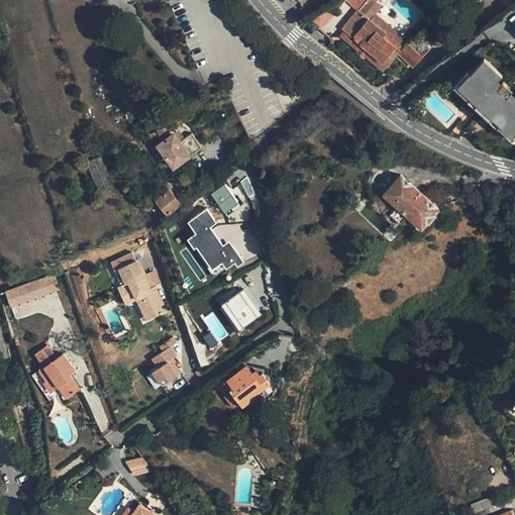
[(368,0),(346,0),(345,2),(356,12),(368,0)]
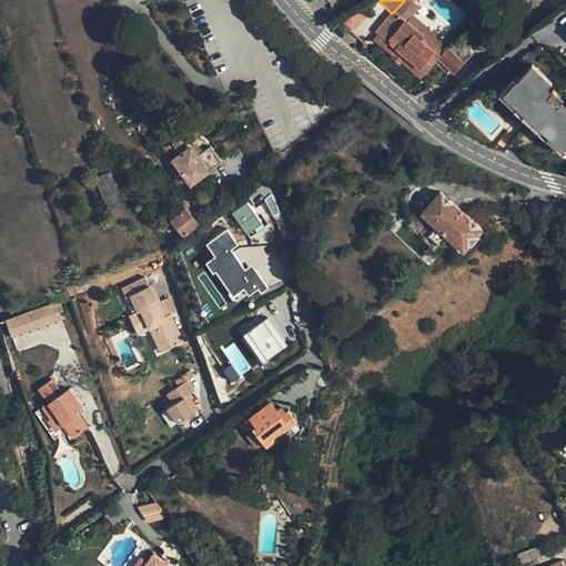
[(417,71),(430,57),(432,54),(418,41),(421,38),(392,13),(374,34),(417,71)]
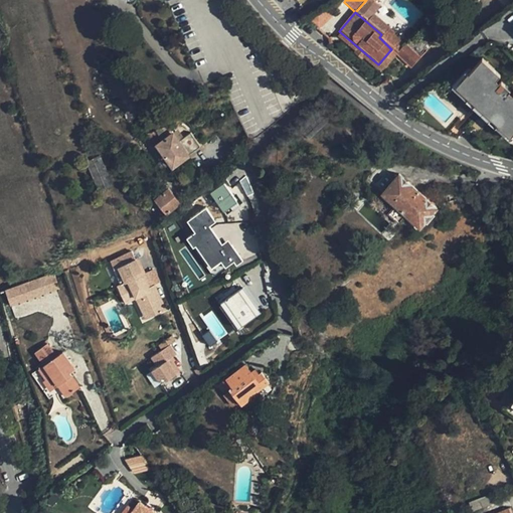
[(391,49),(389,51),(394,55),(400,47),(402,45),(385,30),(381,34),(379,37),(391,49)]
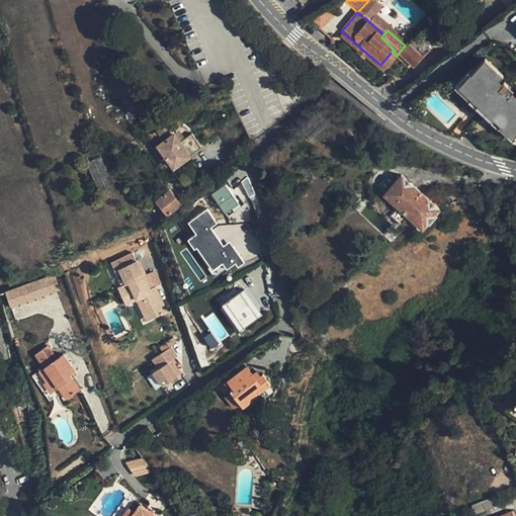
[(403,48),(397,56),(413,69),(419,61),(403,48)]
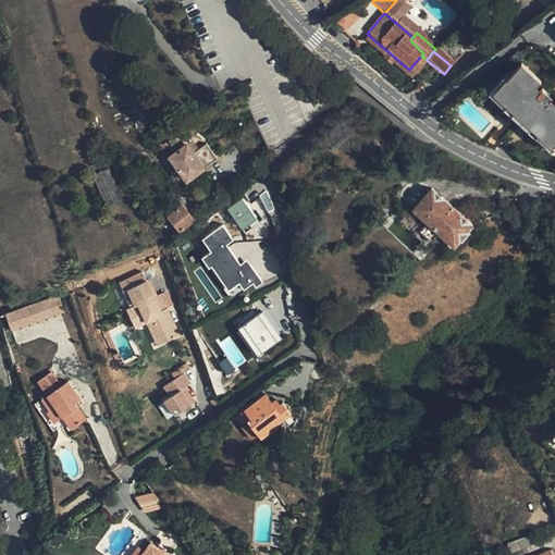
[(550,146),(554,139),(554,101),(551,107),(546,101),(550,98),(542,90),(538,94),(534,90),(540,84),(522,65),(495,93),(500,98),(507,105),(505,107),(513,114),(516,112),(529,126),(527,128),(535,137),(538,135),(550,146)]
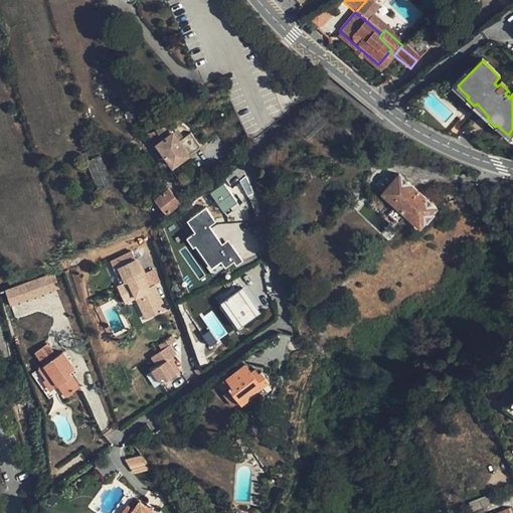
[(333,115),(344,109),(340,104),(329,111),(333,115)]
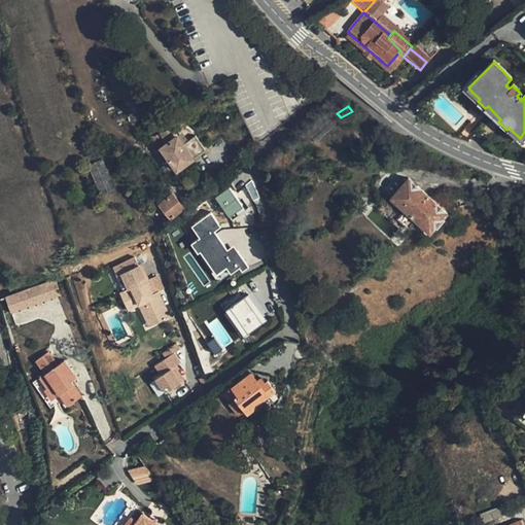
[(175,172),(201,150),(191,138),(179,146),(168,132),(151,137),(158,149),(175,172)]
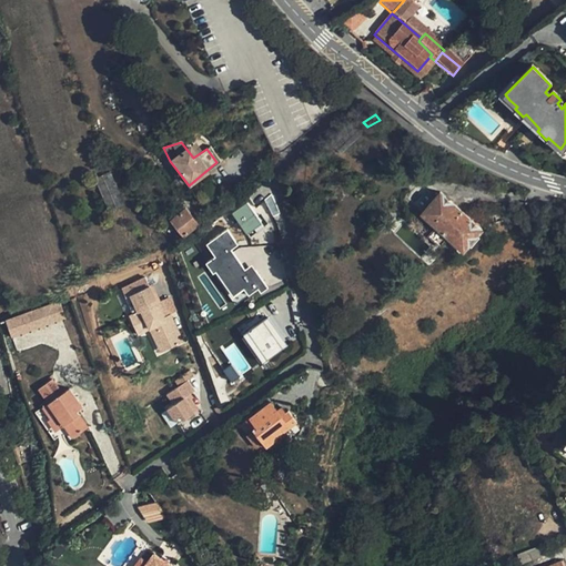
[(94,182),(108,209),(123,201),(109,174),(94,182)]
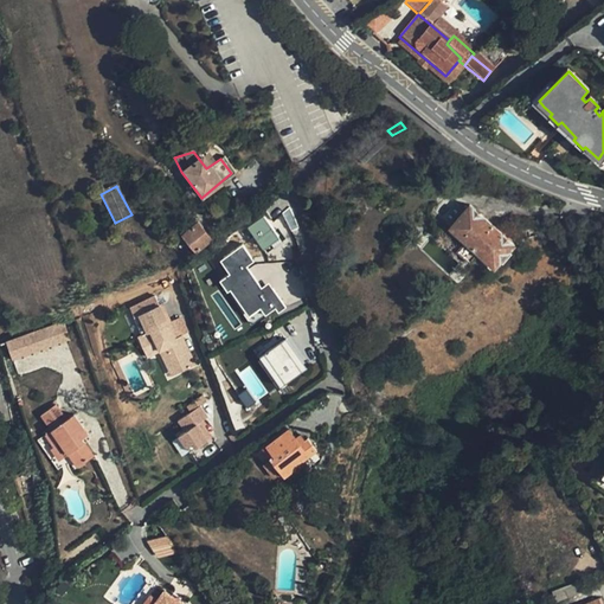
[(293,243),(302,236),(289,203),(278,207),(283,224),(289,232),(287,235),(293,243)]
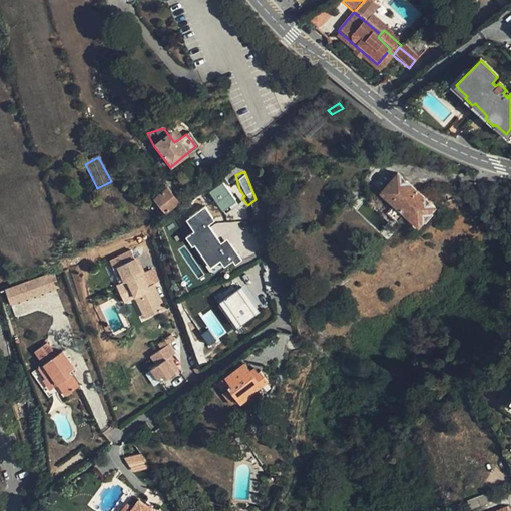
[(432,209),(394,176),(377,195),(391,206),(385,213),(395,222),(401,216),(416,228),(432,209)]
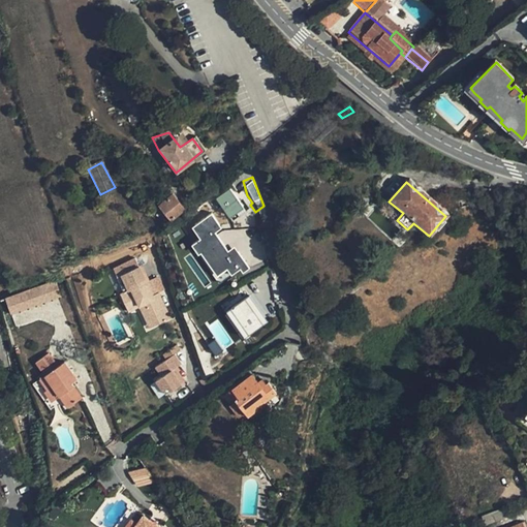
[(230,203),(235,199),(228,190),(214,198),(226,216),(233,213),(230,210),(234,208),(230,203)]
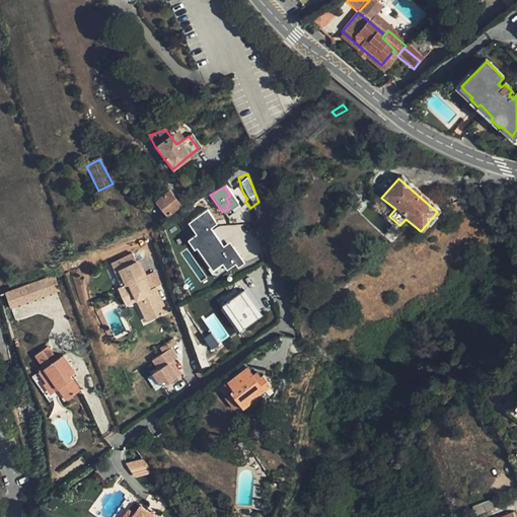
[(164,215),(178,204),(167,191),(154,201),(164,215)]
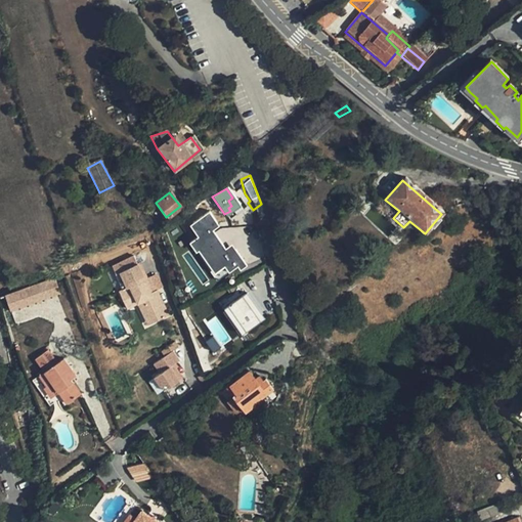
[(192,240),(216,280),(245,264),(232,243),(224,248),(214,230),(219,227),(210,211),(188,224),(196,237),(192,240)]
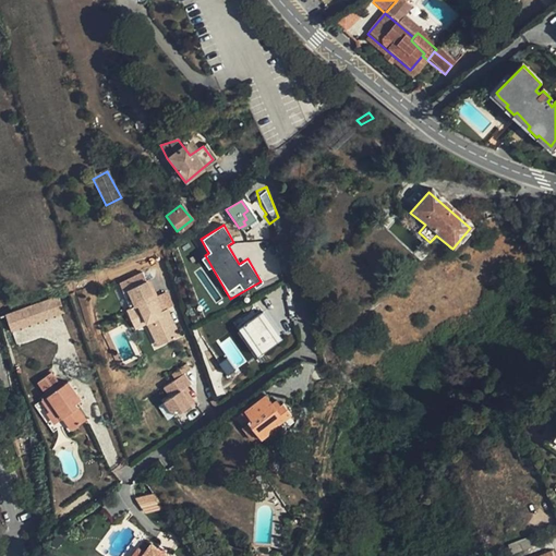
[(160,339),(176,334),(177,334),(168,312),(162,314),(158,306),(145,276),(131,282),(137,298),(128,301),(123,303),(131,321),(143,315),(147,324),(153,322),(160,339)]
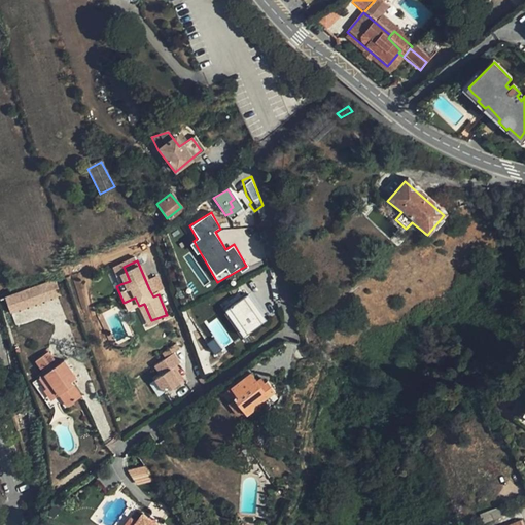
[(130,281),(124,267),(115,270),(120,284),(130,281)]
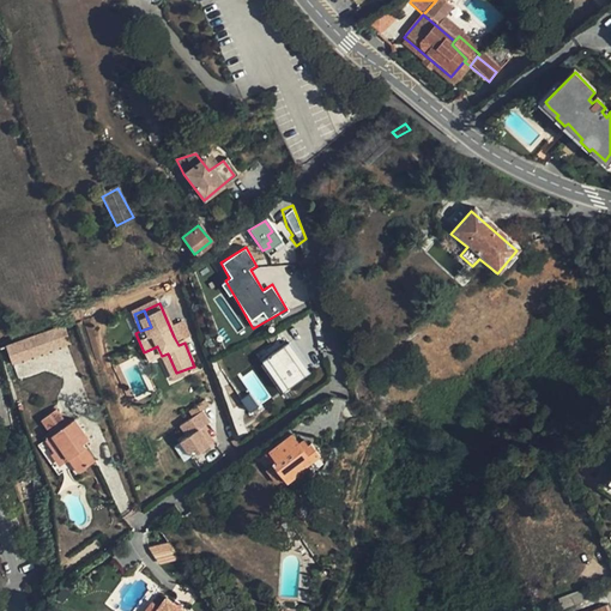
[(66,326),(8,345),(14,362),(72,343),(66,326)]
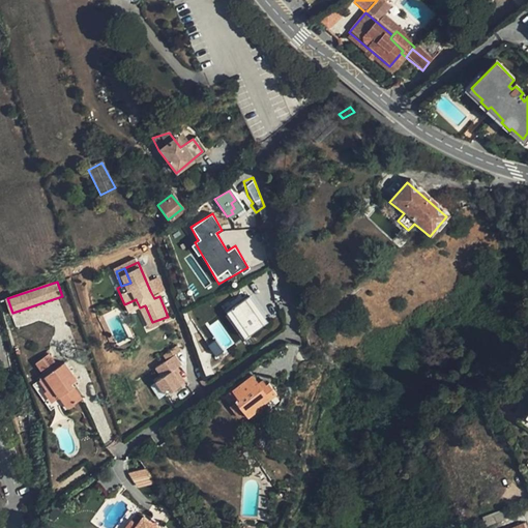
[(157,289),(150,291),(154,298),(159,296),(157,289)]
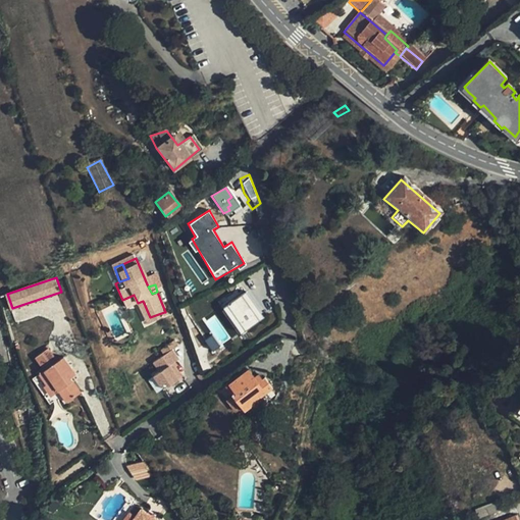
[(242,299),(238,301),(255,327),(259,324),(242,299)]
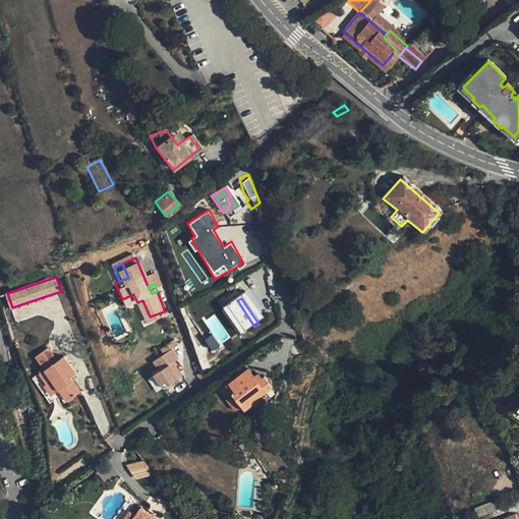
[(142,300),(137,302),(145,319),(150,316),(142,300)]
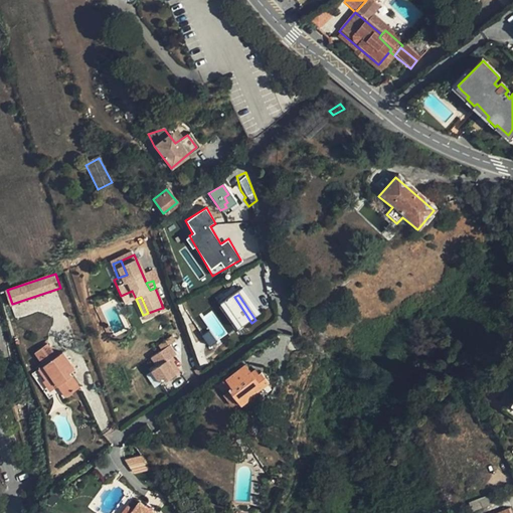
[(234,297),(225,304),(241,329),(251,323),(234,297)]
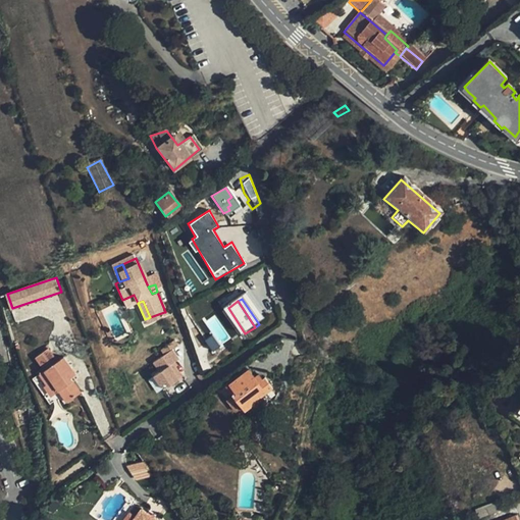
[(228,308),(223,310),(241,336),(245,333),(228,308)]
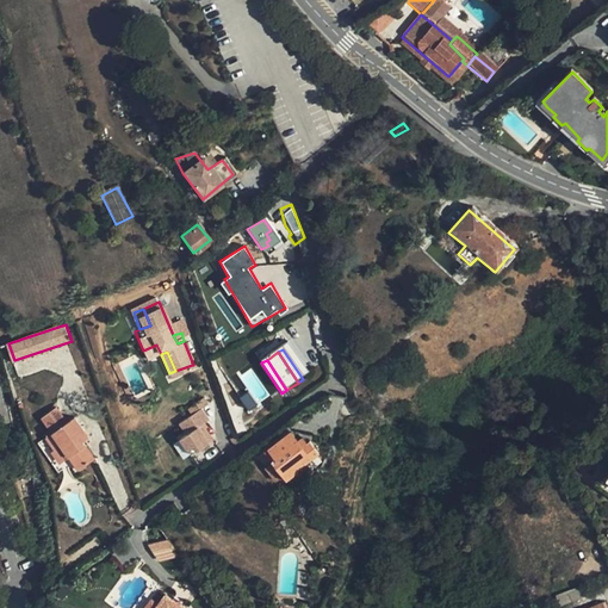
[(75,415),(66,398),(57,403),(48,388),(33,396),(42,413),(49,425),(47,426),(57,444),(60,442),(69,458),(85,447),(74,430),(67,419),(75,415)]
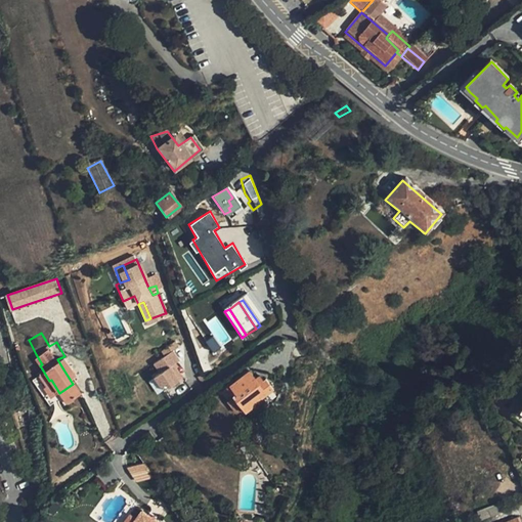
[(179,363),(173,353),(148,371),(161,387),(166,384),(170,389),(183,381),(174,367),(179,363)]
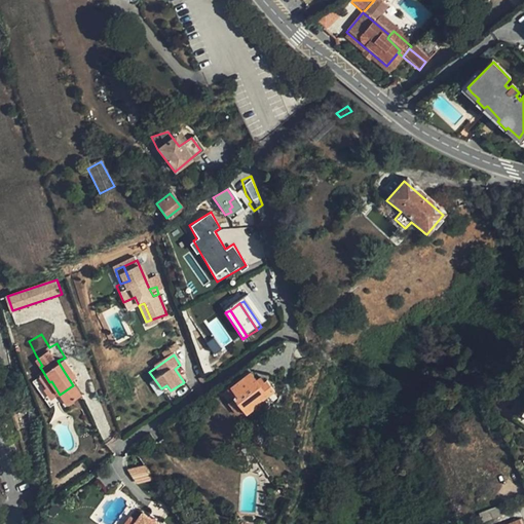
[(42,366),(36,356),(30,359),(36,370),(34,371),(43,386),(49,382),(40,367),(42,366)]
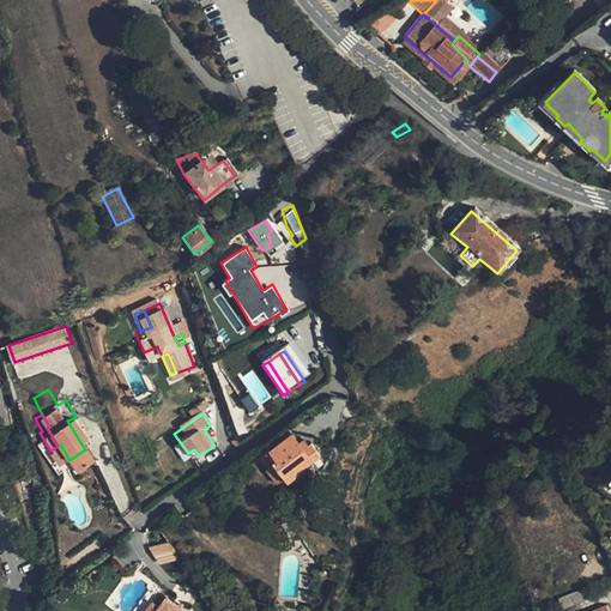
[(82,428),(76,417),(67,421),(74,433),(82,428)]
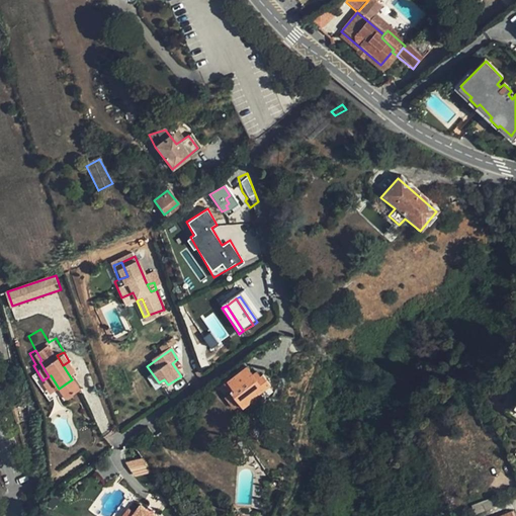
[(235,391),(232,393),(242,407),(251,401),(250,400),(268,384),(261,374),(259,376),(256,372),(251,375),(245,368),(228,381),(235,391)]
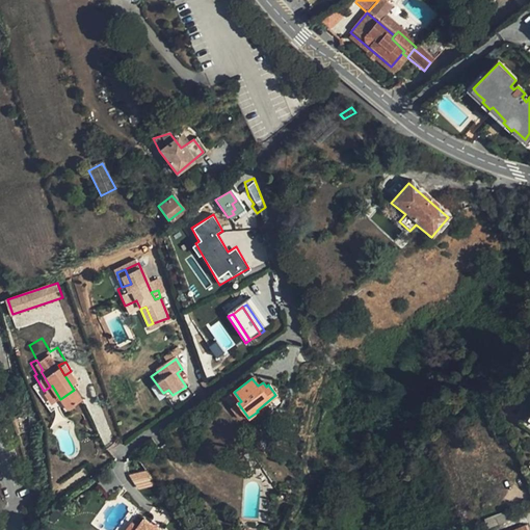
[(168,390),(163,393),(166,399),(173,395),(168,390)]
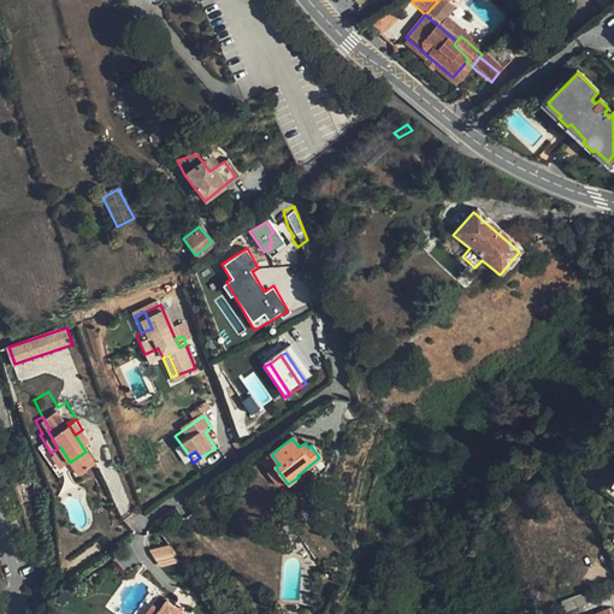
[(350,472),(342,471),(338,494),(348,495),(352,472),(350,472)]
